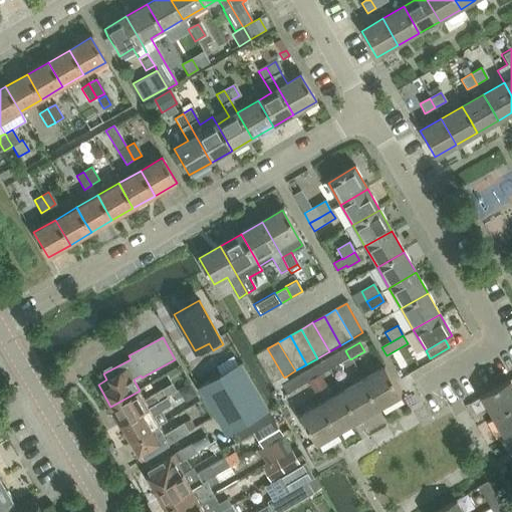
[(275,381),(284,377),(267,348),(256,354),(272,382),(275,380),(275,381)]
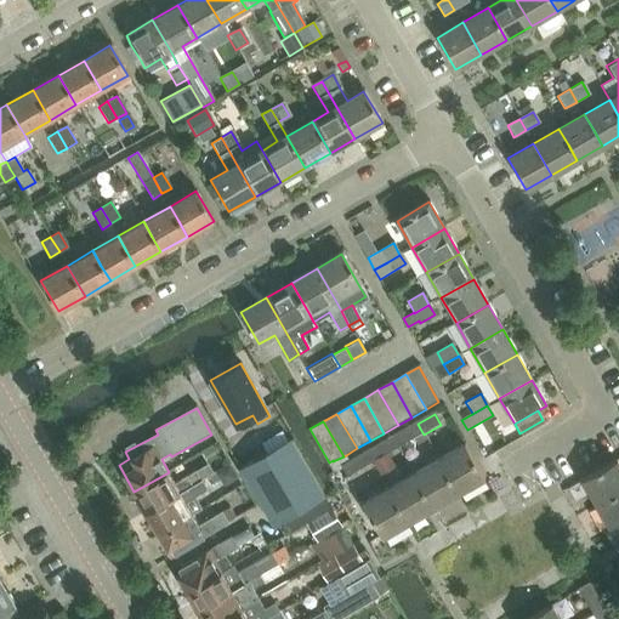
[(418,424),(392,438),(395,443),(398,449),(424,435),(420,429),(418,424)]
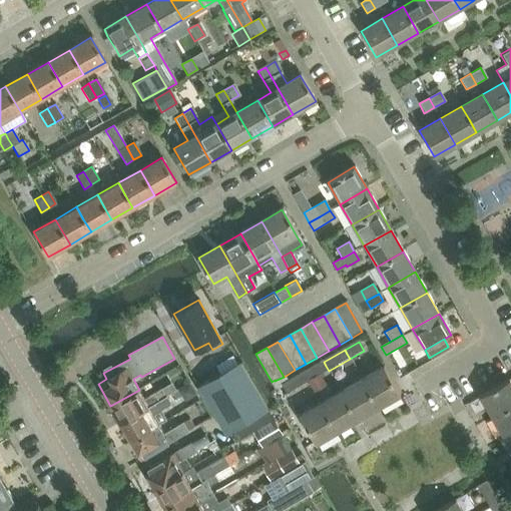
[(324,362),(303,374),(306,378),(308,382),(320,375),(329,371),(326,366),(324,362)]
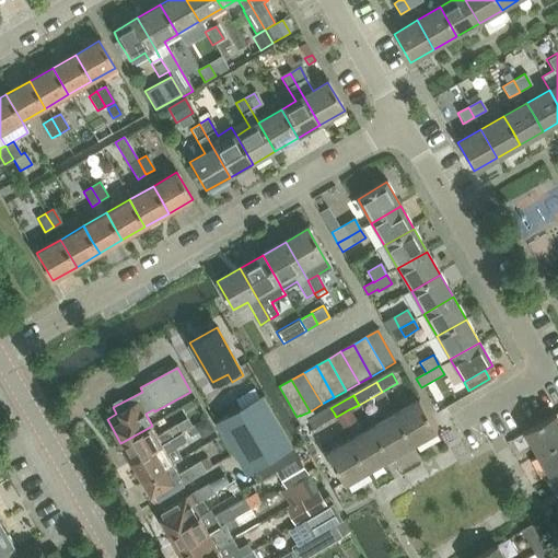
[(260,396),(216,423),(244,471),(250,471),(251,472),(253,472),(292,450),(260,396)]
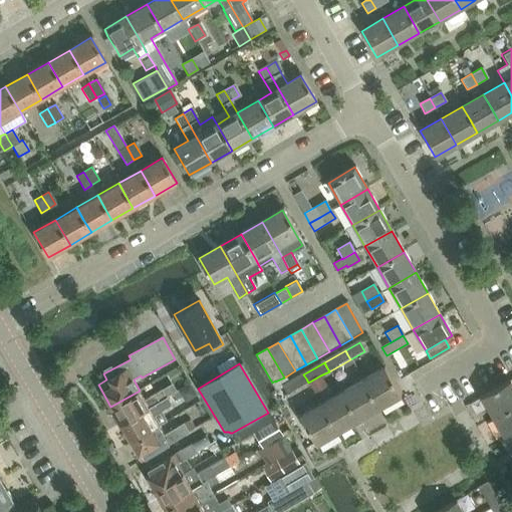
[(378,409),(400,397),(385,368),(362,381),(378,409)]
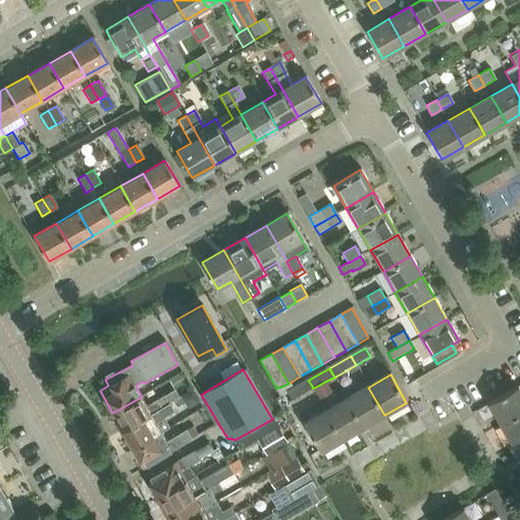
[(294,388),(287,393),(292,401),(313,388),(311,384),(308,380),(294,388)]
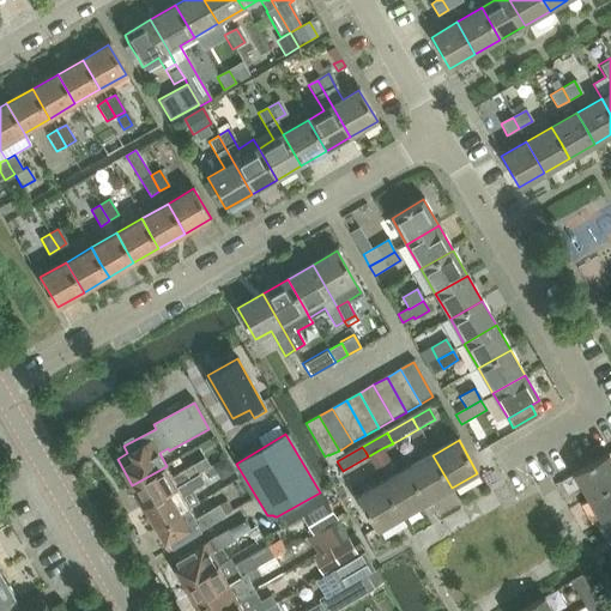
[(382,448),(368,457),(375,470),(389,461),(382,448)]
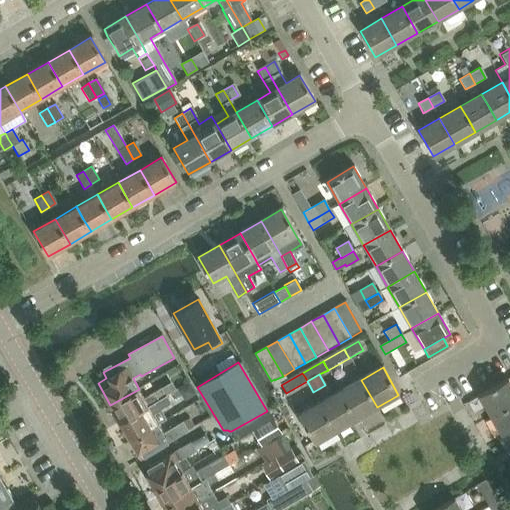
[(356,419),(377,407),(361,380),(340,392),(356,419)]
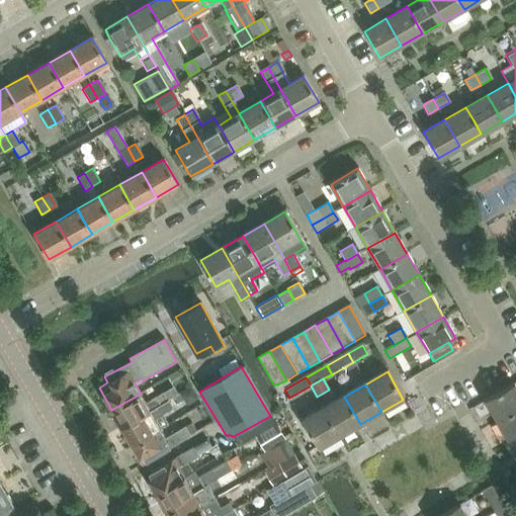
[(515,388),(514,384),(485,401),(498,422),(515,411),(515,388)]
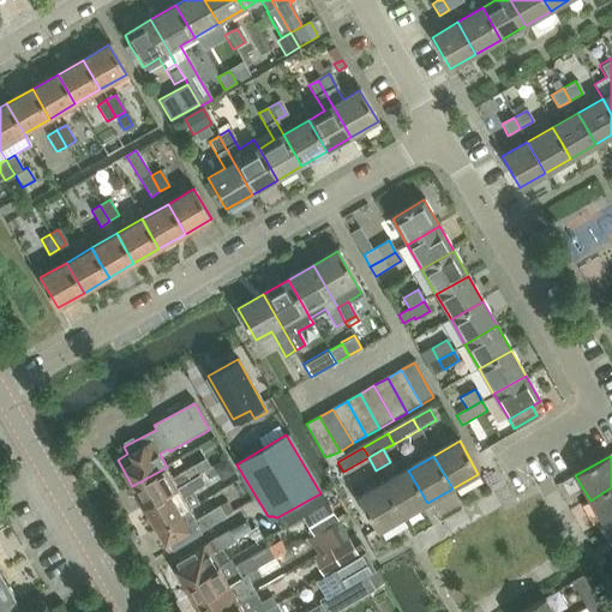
[(220,481),(233,474),(226,460),(213,468),(220,481)]
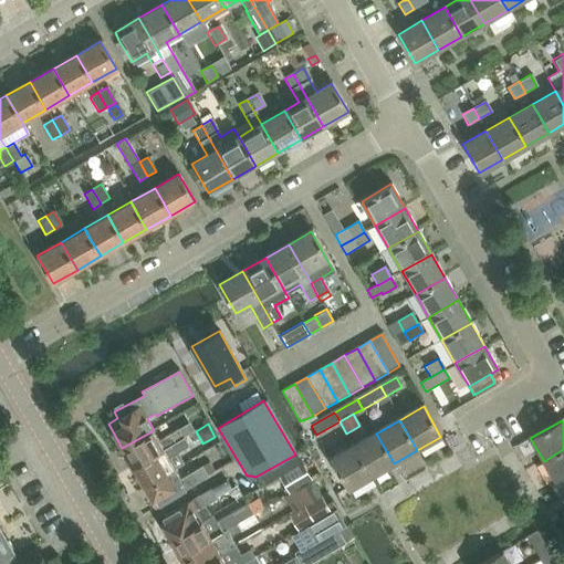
[(154,430),(122,448),(133,468),(183,439),(177,430),(159,440),(154,430)]
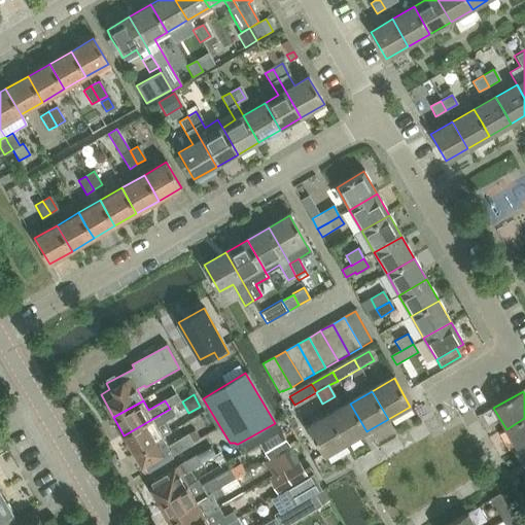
[(345,444),(366,431),(350,404),(329,415),(345,444)]
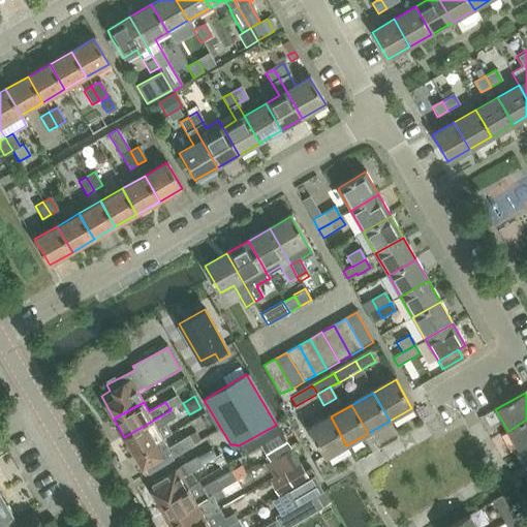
[(171,410),(124,437),(134,455),(164,438),(171,435),(163,423),(174,416),(171,410)]
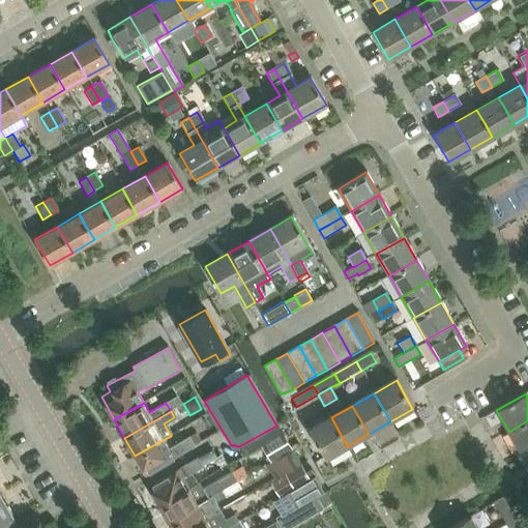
[(325,459),(347,446),(331,417),(310,430),(325,459)]
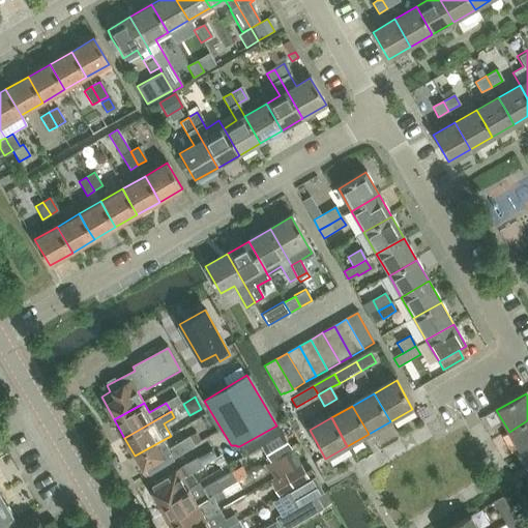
[(527,420),(509,432),(522,453),(527,449),(527,420)]
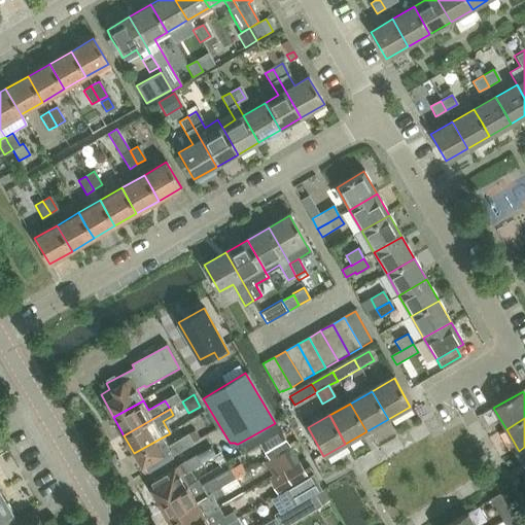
[(238,444),(236,444),(242,454),(259,444),(260,444),(280,432),(275,423),(238,444)]
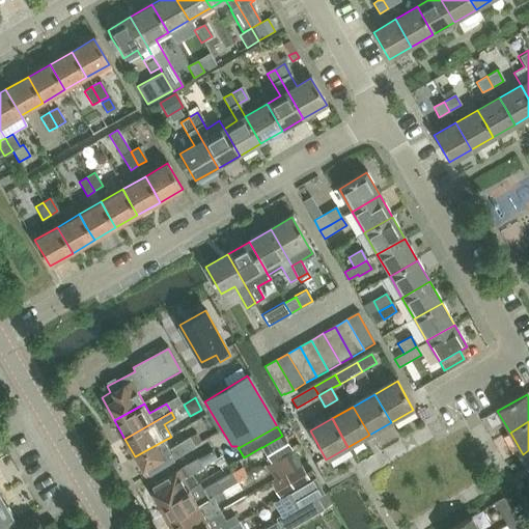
[(195,436),(189,439),(194,447),(200,444),(195,436)]
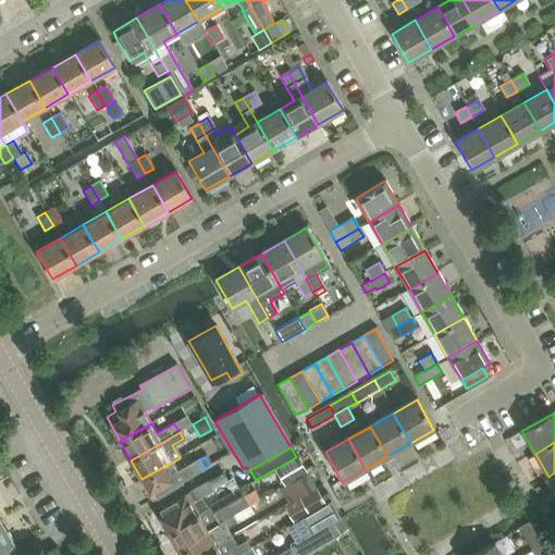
[(296,457),(275,469),(284,485),(305,472),(301,466),(296,457)]
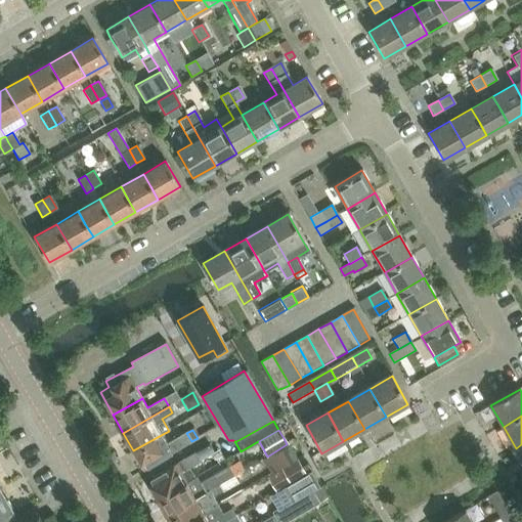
[(163,434),(133,450),(143,469),(191,442),(191,441),(186,433),(168,444),(163,434)]
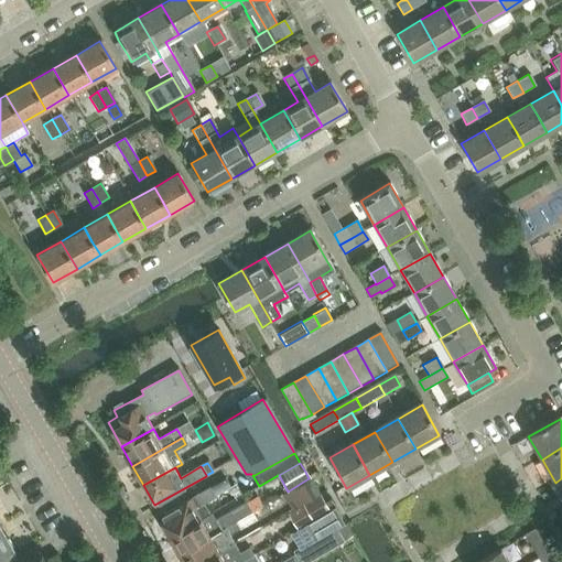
[(288,492),(281,495),(291,511),(319,495),(309,478),(288,492)]
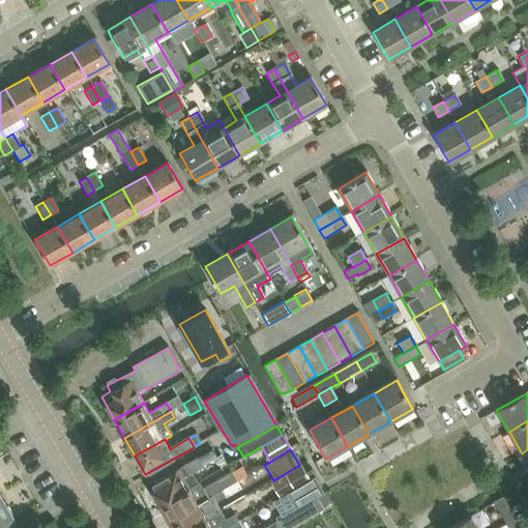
[(197,460),(152,485),(155,491),(152,492),(159,505),(198,484),(198,482),(194,484),(189,475),(202,468),(197,460)]
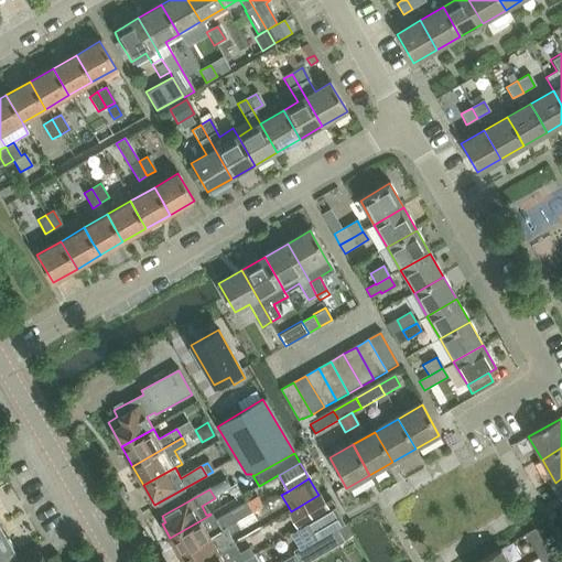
[(304,506),(303,506),(306,511),(312,521),(327,512),(326,511),(319,497),(306,505),(304,506)]
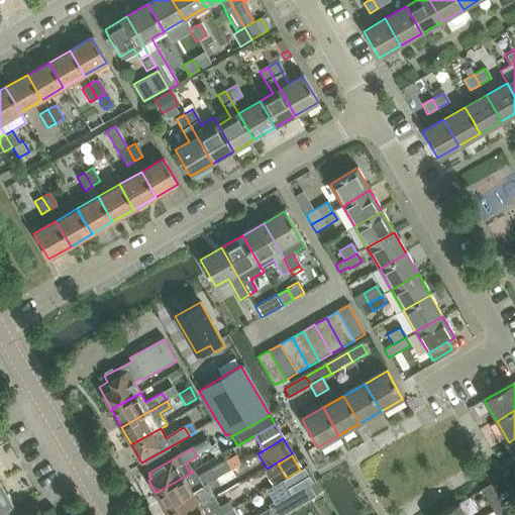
[(193,472),(156,493),(165,508),(215,479),(222,475),(229,470),(224,460),(196,476),(193,472)]
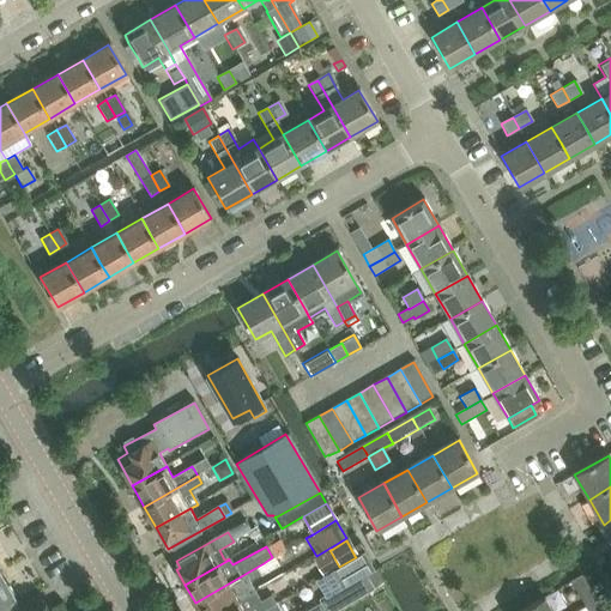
[(339,567),(332,572),(336,578),(343,588),(370,572),(373,570),(363,554),(356,557),(339,567)]
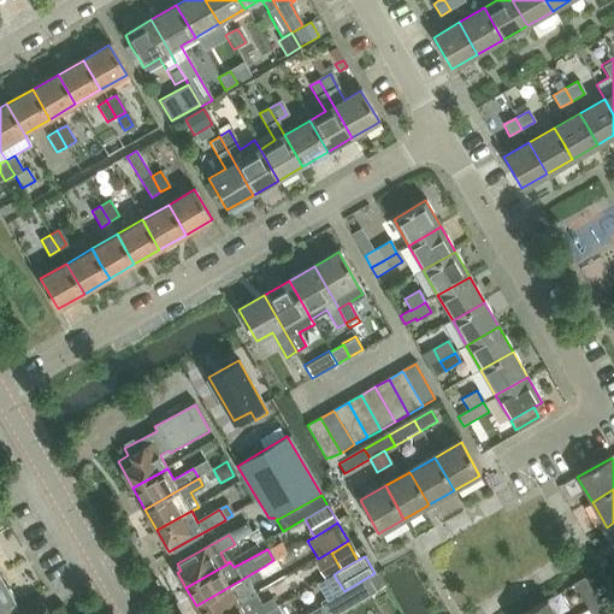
[(257,571),(196,606),(200,613),(225,613),(255,596),(254,595),(240,603),(235,596),(247,589),(246,588),(260,578),(278,568),(273,560),(265,566),(257,571)]
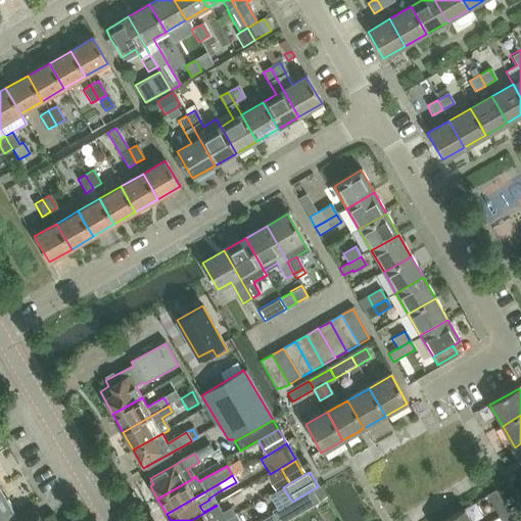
[(315,490),(274,514),(274,516),(277,520),(283,520),(320,500),(315,490)]
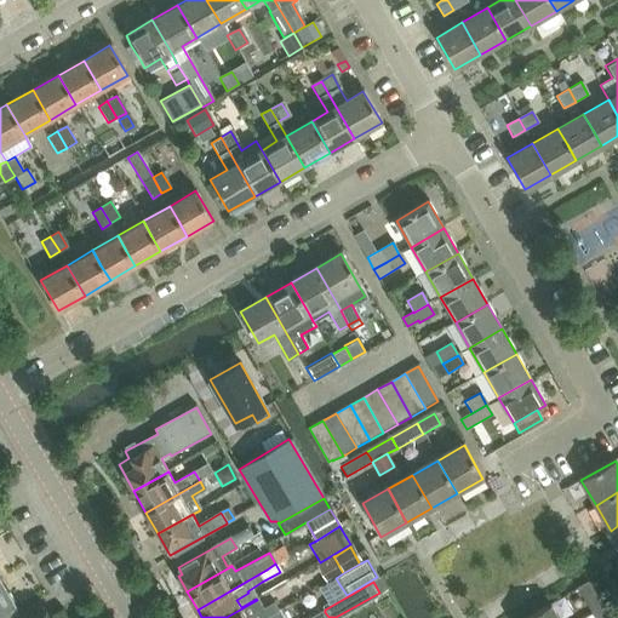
[(0,617),(15,608),(0,583),(0,617)]
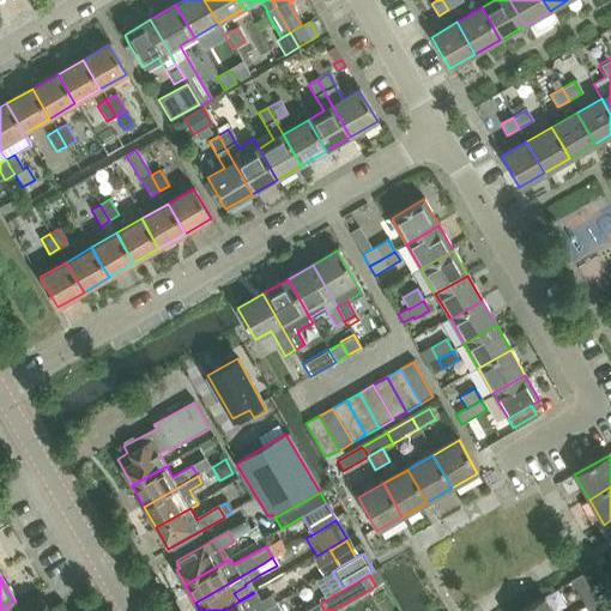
[(582,576),(572,584),(584,605),(590,602),(596,599),(591,591),(582,576)]
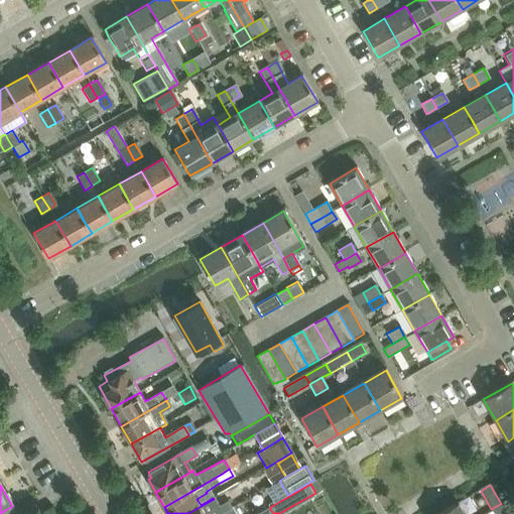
[(214,499),(188,513),(223,513),(232,509),(227,501),(218,506),(214,499)]
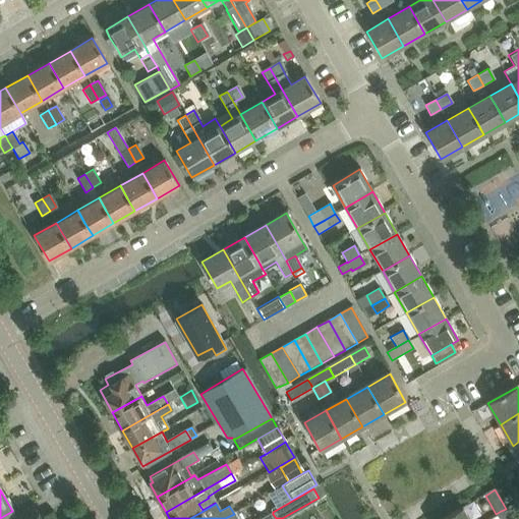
[(468,518),(463,509),(445,518),(468,518)]
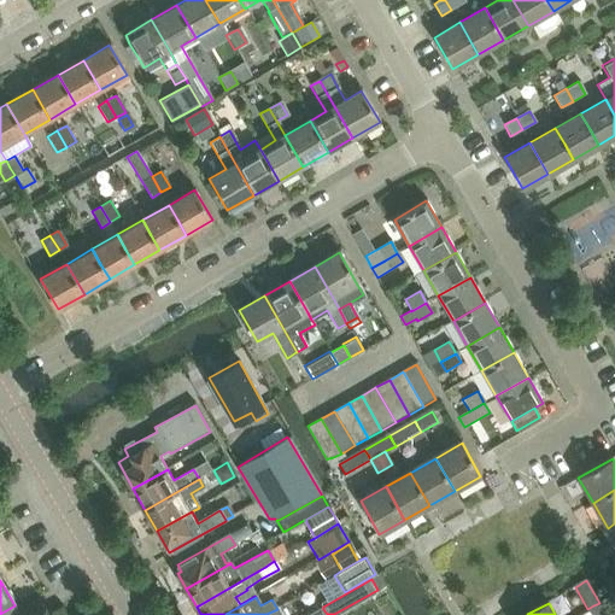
[(593,605),(587,609),(591,614),(605,614),(599,603),(593,605)]
